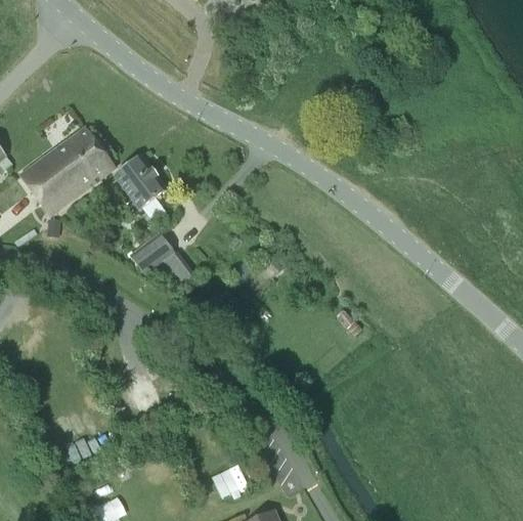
[(49,217),(114,168),(84,128),(19,177),(49,217)]
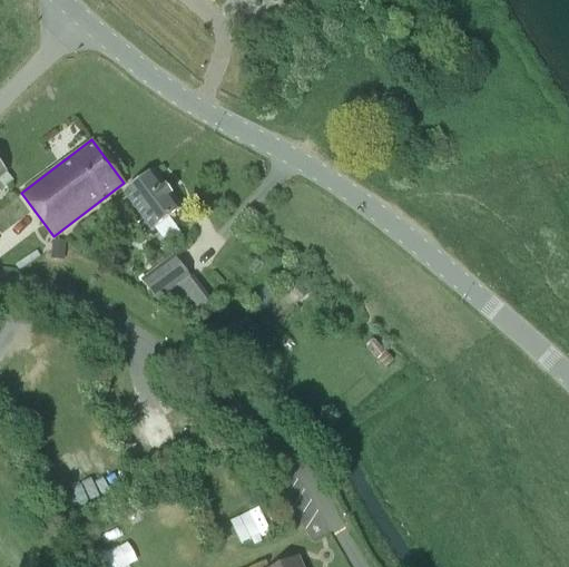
[(0,181),(3,186),(13,178),(6,170),(0,162),(0,181)]
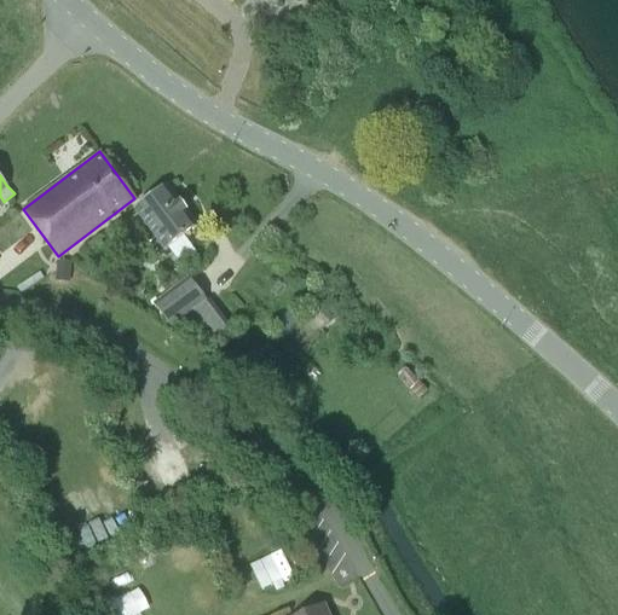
[(165,249),(196,225),(194,221),(194,218),(191,214),(188,213),(166,185),(134,209),(155,237),(146,243),(152,251),(161,245),(165,249)]
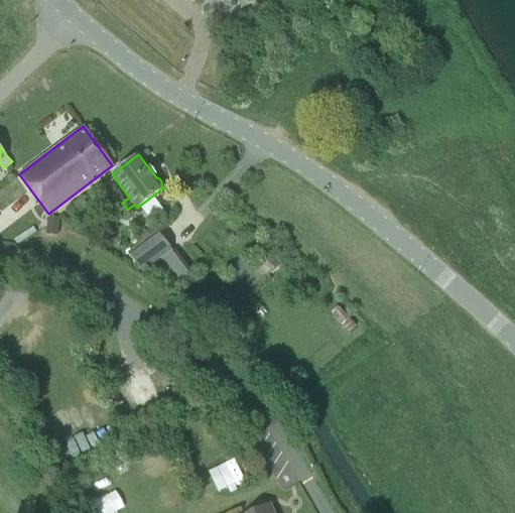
[(46,217),(46,227),(57,228),(58,218),(46,217)]
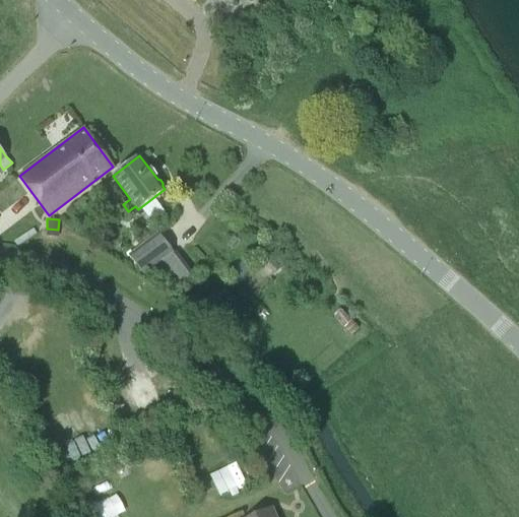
[(33,228),(13,240),(16,245),(36,233),(33,228)]
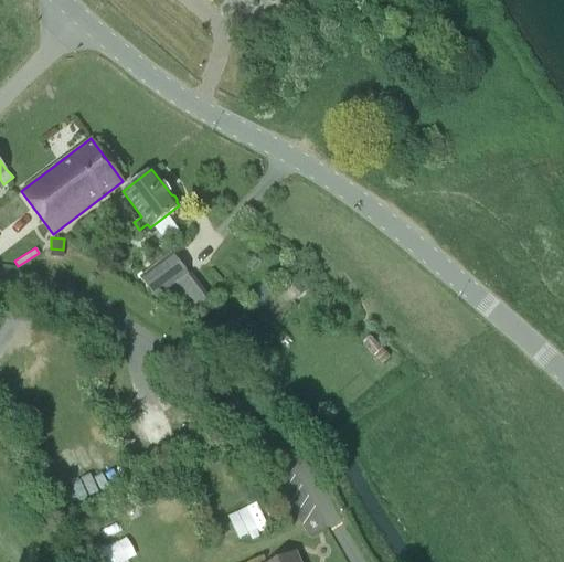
[(156,296),(185,273),(170,253),(139,276),(156,296)]
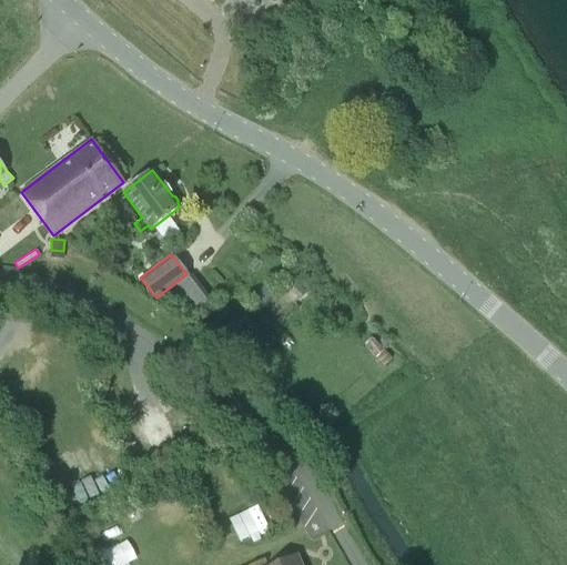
[(370,336),(363,344),(383,364),(391,357),(370,336)]
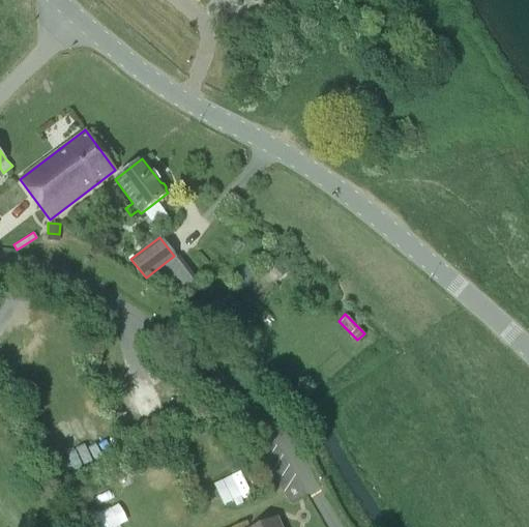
[(145,478),(154,489),(167,477),(156,467),(145,478)]
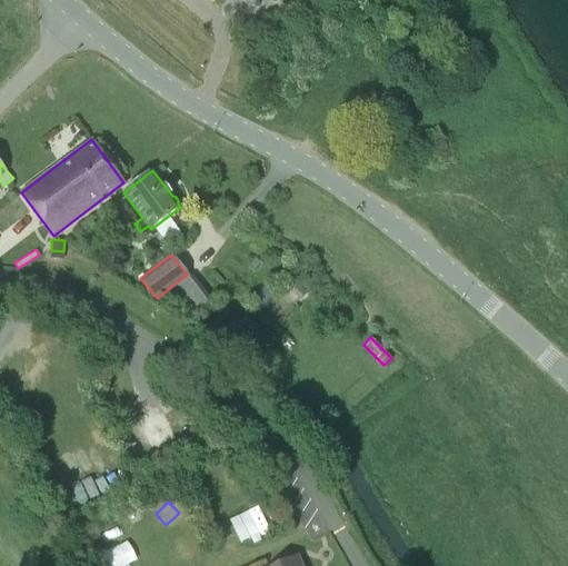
[(232,514),(238,537),(268,530),(261,506),(232,514)]
